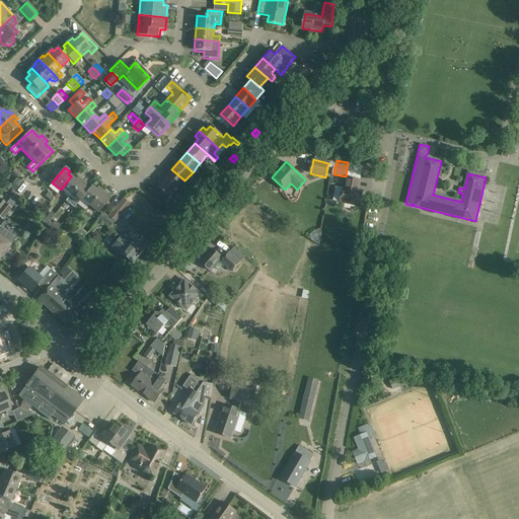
[(12,173),(18,179),(21,176),(15,169),(12,173)]
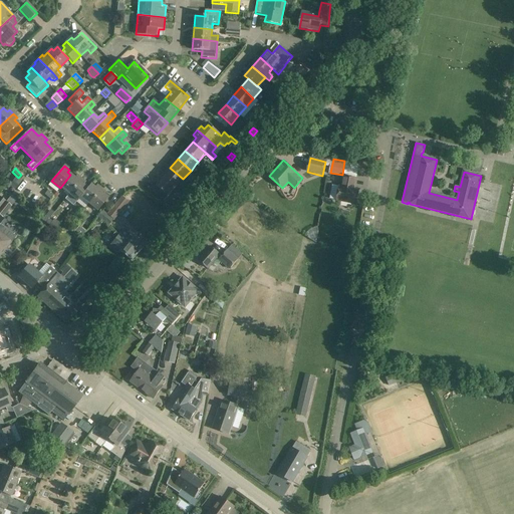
[(170,168),(163,177),(176,188),(179,190),(186,182),(183,179),(170,168)]
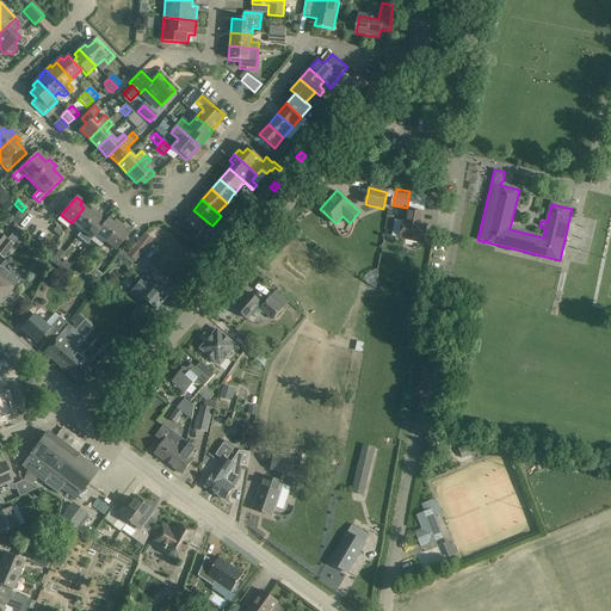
[(91,209),(90,213),(84,208),(72,223),(81,232),(97,214),(91,209)]
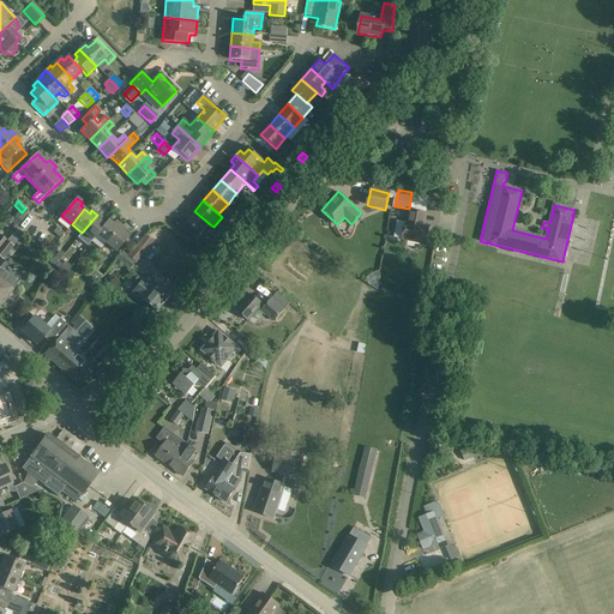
[(19,211),(14,217),(22,222),(24,218),(25,217),(19,211)]
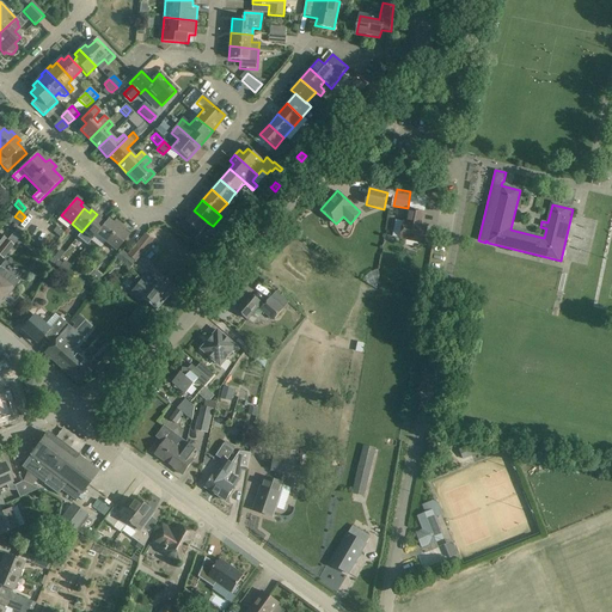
[(187,222),(182,228),(195,239),(200,234),(207,226),(209,224),(194,210),(184,221),(187,222)]
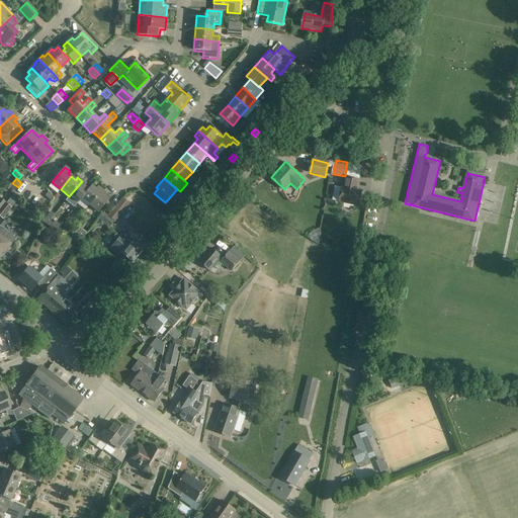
[(335,187),(332,201),(339,202),(359,206),(362,192),(357,191),(359,181),(346,178),(344,188),(342,188),(342,189),(335,187)]
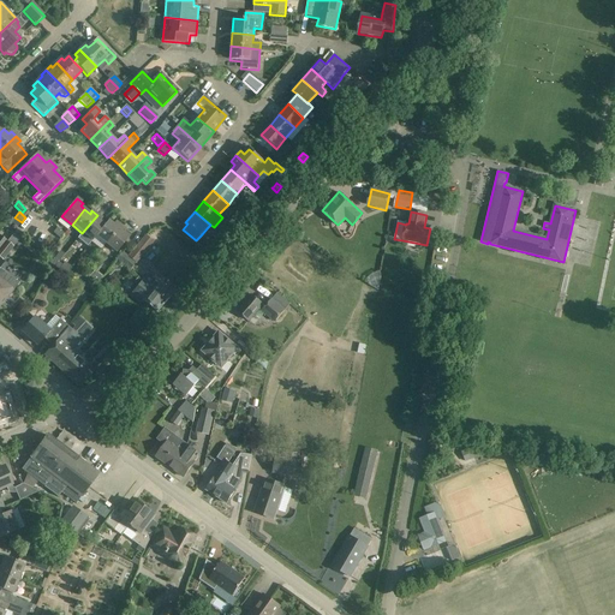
[(82,233),(78,239),(88,246),(91,242),(93,242),(96,237),(105,226),(100,222),(102,219),(97,215),(82,233)]
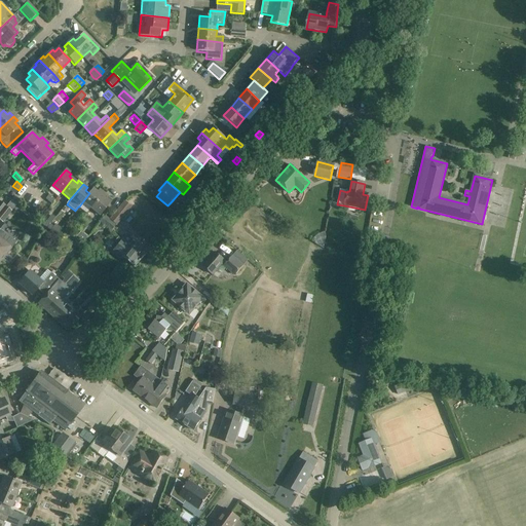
[(82,202),(90,210),(104,194),(99,190),(97,192),(92,189),(89,193),(82,202)]
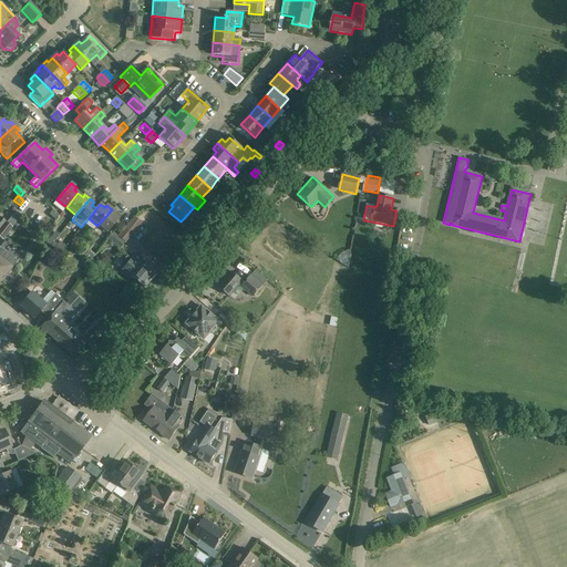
[(116,213),(112,209),(98,226),(107,234),(119,219),(114,216),(116,213)]
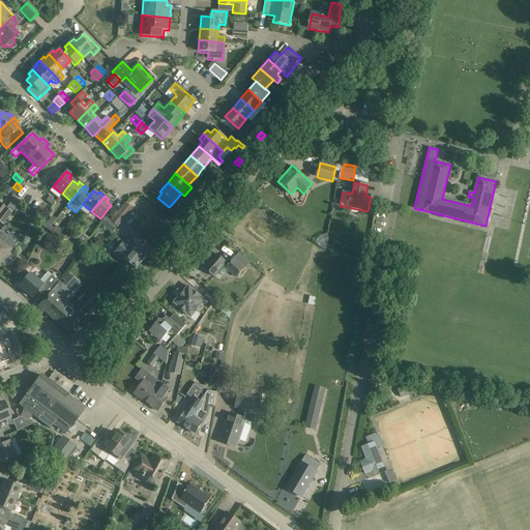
[(52,207),(56,203),(50,198),(46,202),(52,207)]
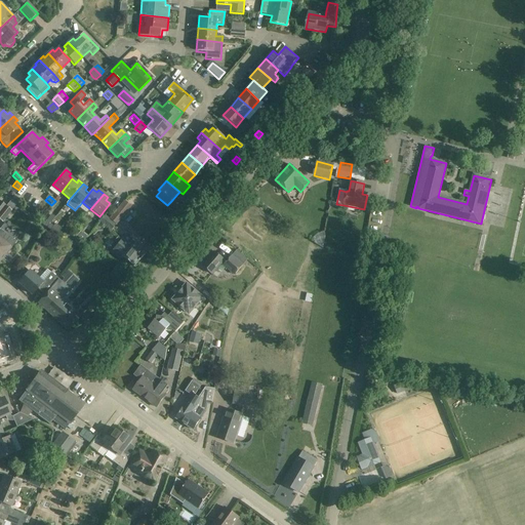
[(131,206),(124,201),(113,215),(120,220),(131,206)]
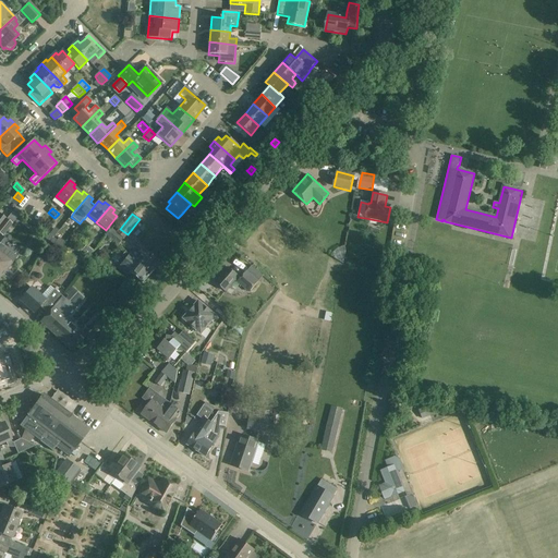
[(5,219),(0,226),(0,234),(2,237),(12,225),(5,219)]
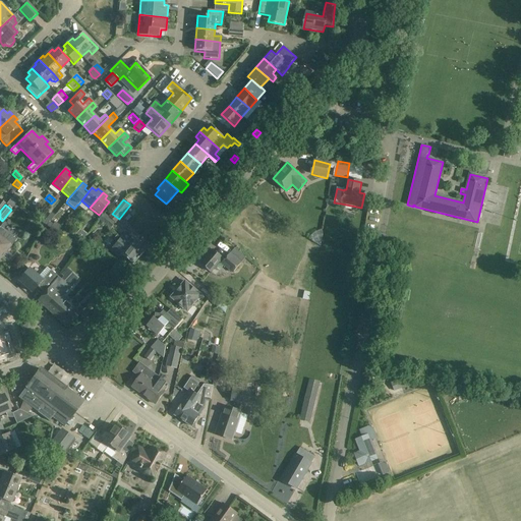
[(98,222),(109,230),(114,223),(104,215),(98,222)]
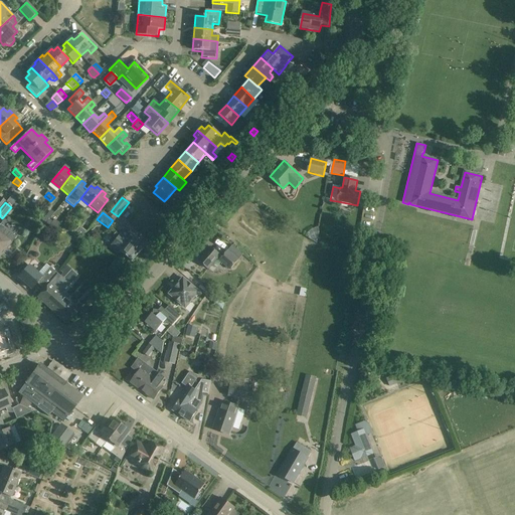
[(49,220),(45,216),(42,221),(49,226),(52,222),(49,220)]
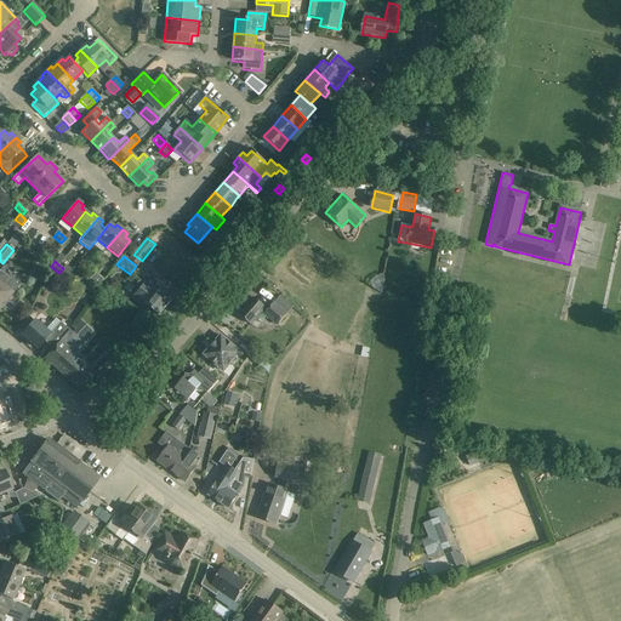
[(63,268),(60,273),(66,278),(72,269),(66,266),(63,268)]
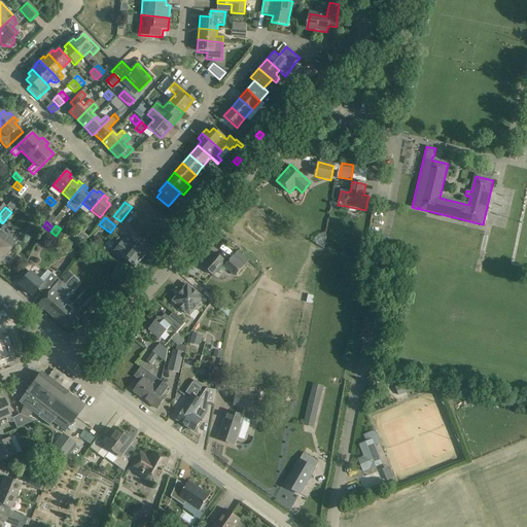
[(0,231),(0,265),(16,244),(10,239),(6,236),(0,231)]
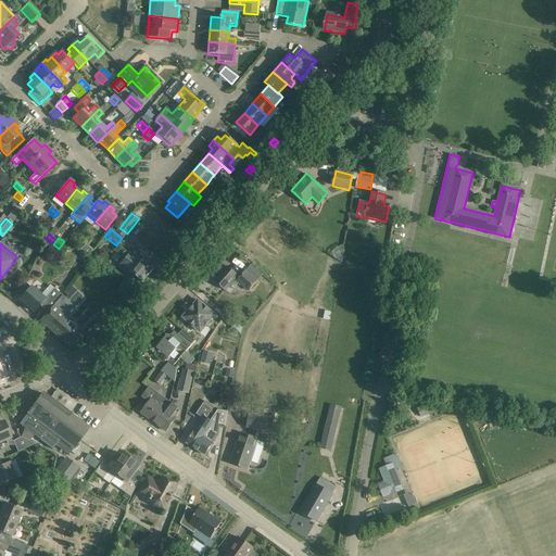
[(83,255),(70,244),(66,249),(71,253),(68,256),(78,261),(83,255)]
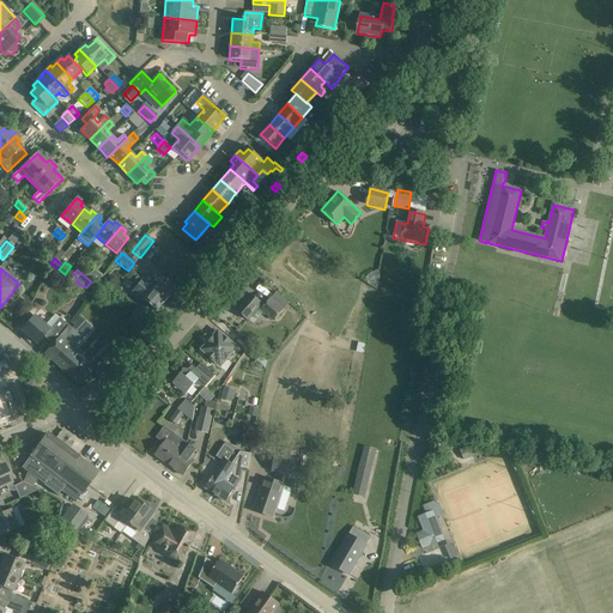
[(65,275),(64,278),(74,283),(78,279),(74,277),(67,272),(65,275)]
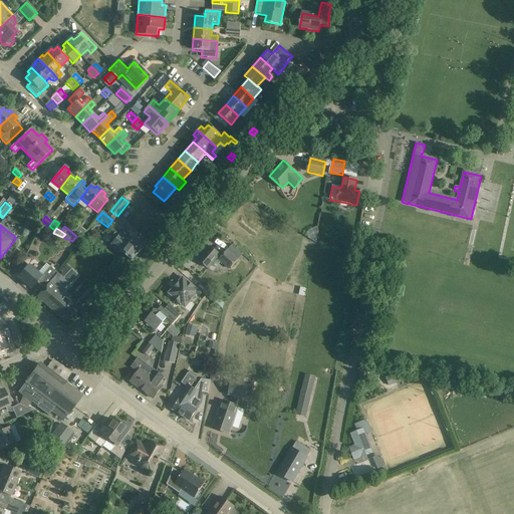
[(123,229),(118,235),(115,232),(107,242),(131,261),(144,246),(123,229)]
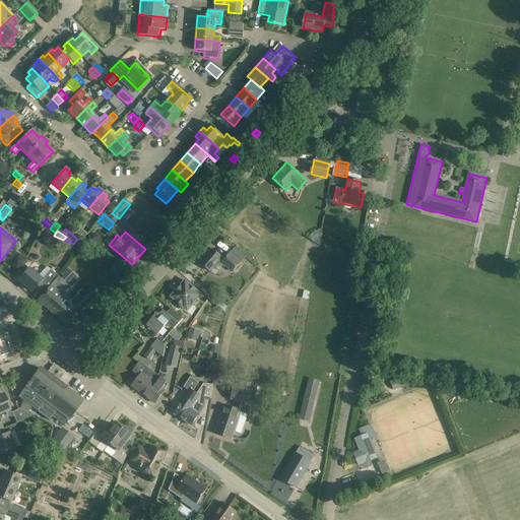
[(233,273),(241,263),(230,253),(224,259),(212,248),(200,262),(210,272),(220,261),(221,262),(220,263),(233,273)]
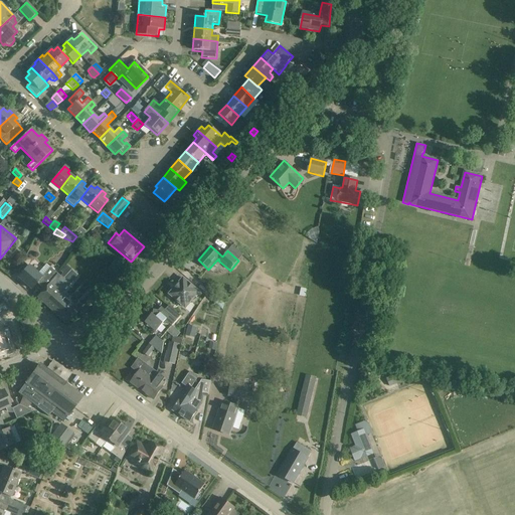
[(28,268),(19,279),(25,284),(31,290),(37,284),(44,291),(49,285),(58,293),(59,291),(60,292),(67,284),(66,283),(62,280),(60,278),(58,276),(49,268),(46,265),(39,272),(43,275),(40,278),(36,275),(28,268)]
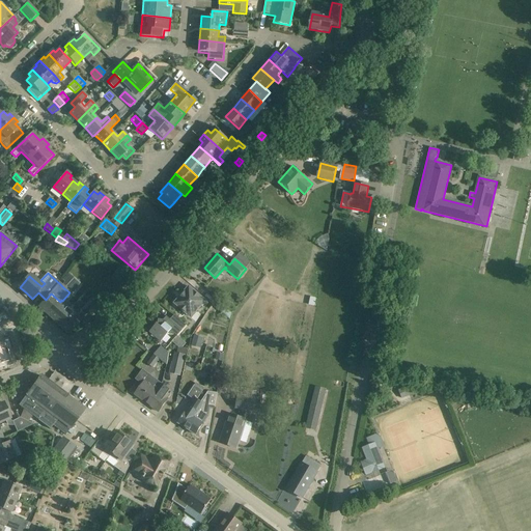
[(64,283),(62,286),(64,288),(73,279),(68,274),(62,281),(64,283)]
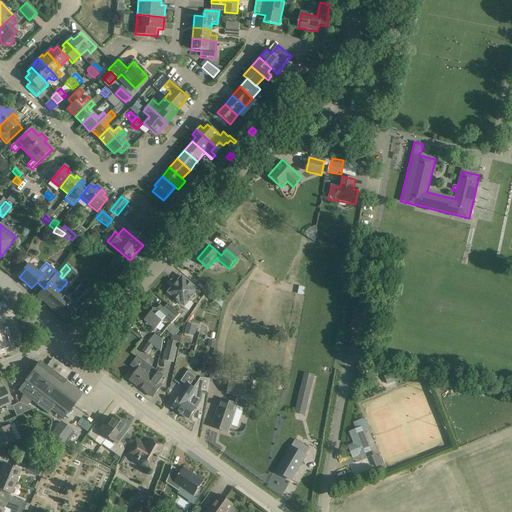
[(184,305),(198,289),(182,276),(168,292),(184,305)]
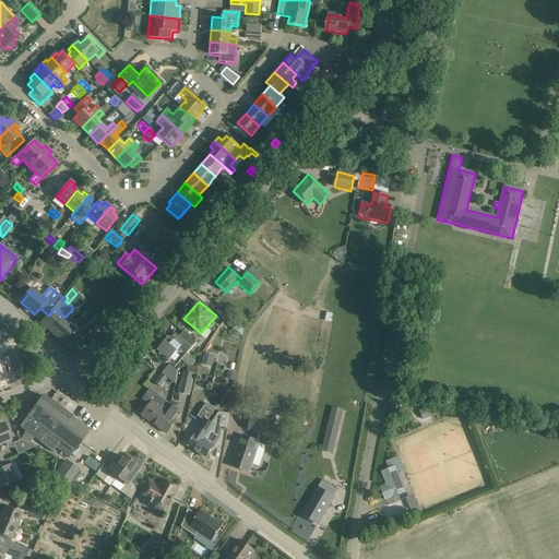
[(48,316),(42,323),(70,351),(72,352),(85,337),(63,318),(54,309),(48,316)]
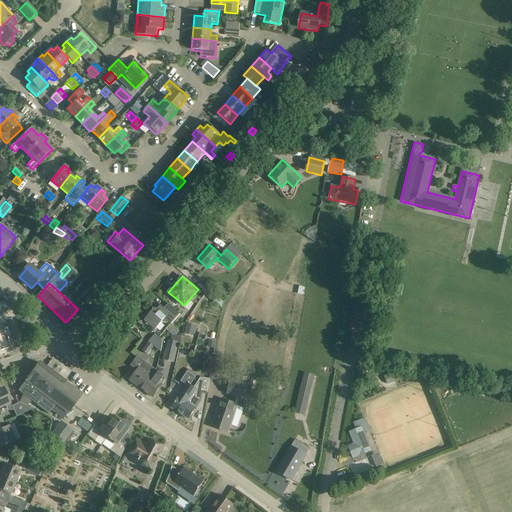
[(222,308),(223,301),(215,294),(211,298),(222,308)]
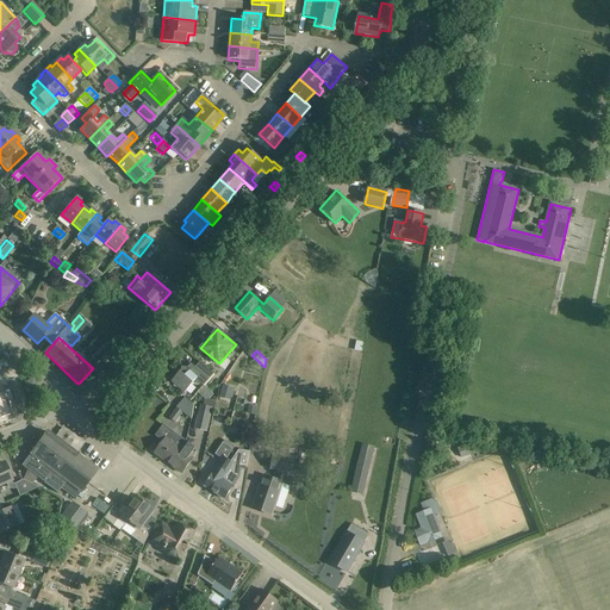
[(174,387),(181,390),(185,392),(192,384),(199,385),(199,384),(204,387),(215,374),(200,362),(195,367),(191,363),(186,369),(181,369),(181,373),(180,372),(172,383),(174,385),(174,387)]
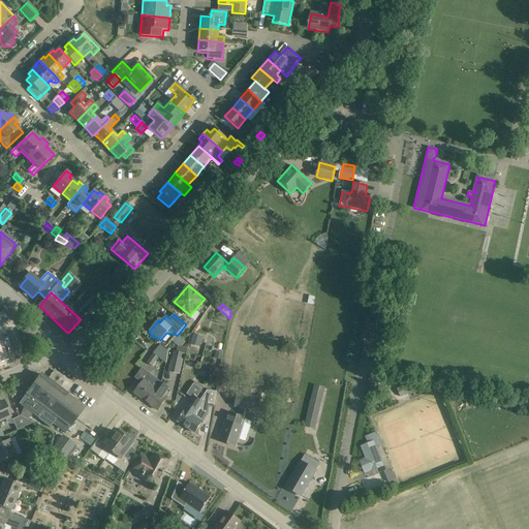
[(28,330),(22,333),(26,341),(32,338),(28,330)]
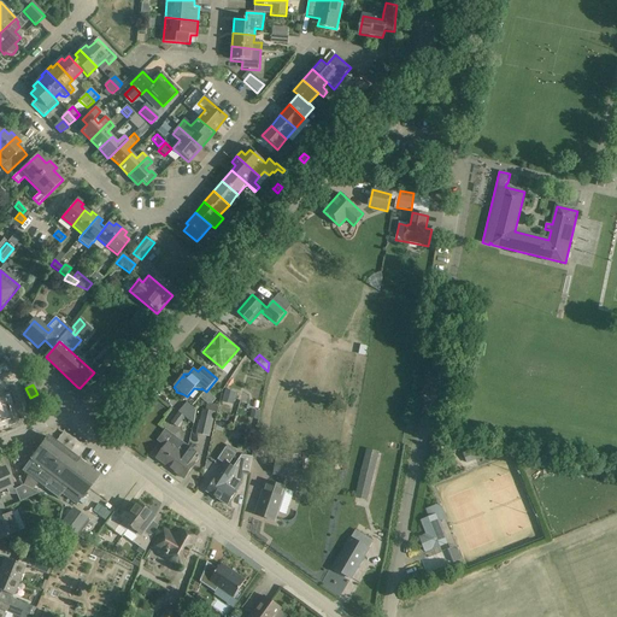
[(233,405),(238,392),(225,389),(222,401),(233,405)]
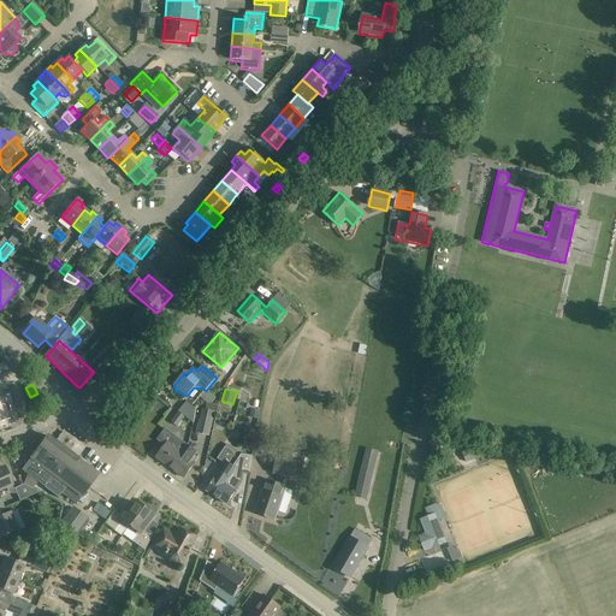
[(217,398),(207,390),(201,397),(206,402),(212,403),(217,398)]
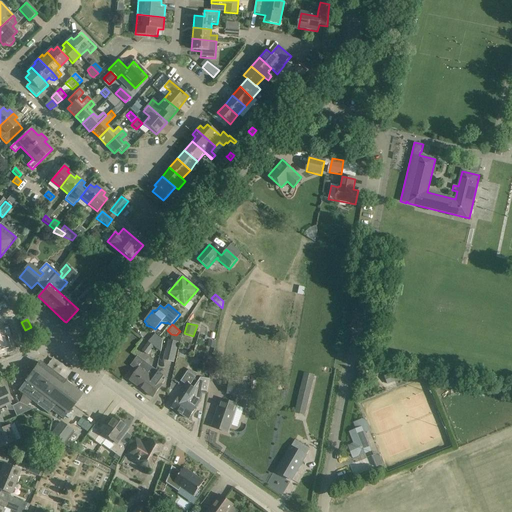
[(4,329),(0,330),(0,351),(11,348),(8,338),(13,337),(10,325),(4,327),(4,329)]
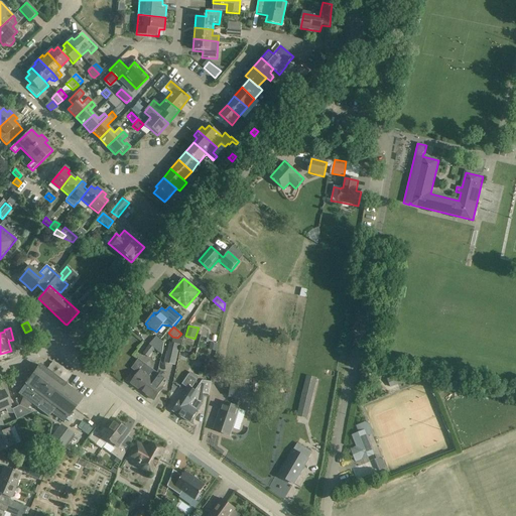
[(162,354),(163,343),(155,337),(149,344),(162,354)]
